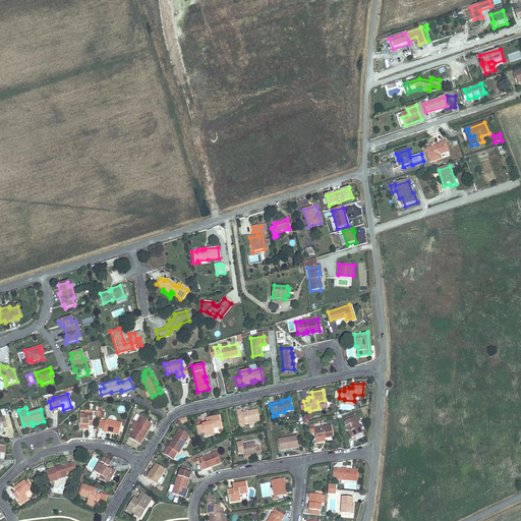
[(241,410),(236,411),(239,422),(243,421),(244,424),(259,420),(257,411),(242,414),(241,410)]
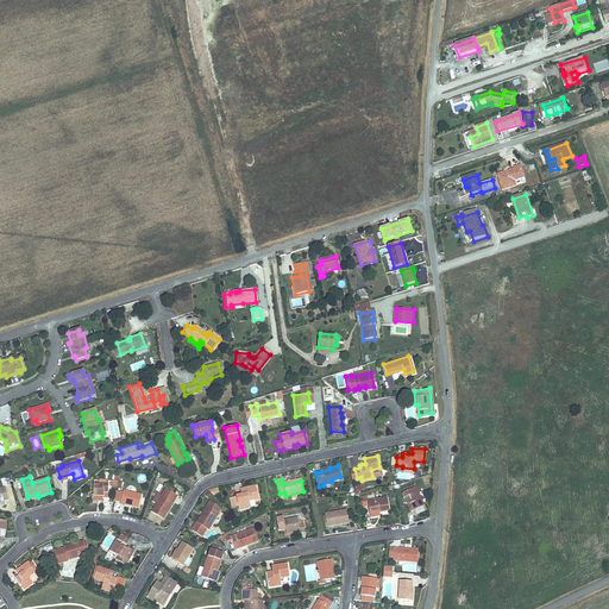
[(94,485),(94,498),(110,500),(110,485),(94,485)]
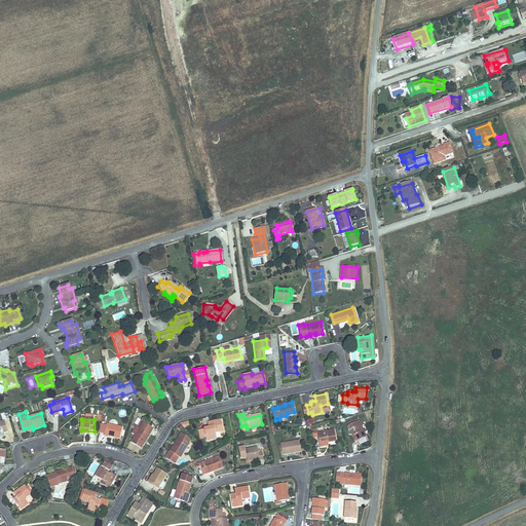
[(209,427),(204,428),(207,436),(208,441),(217,438),(216,431),(222,430),(220,419),(211,422),(212,426),(209,427)]
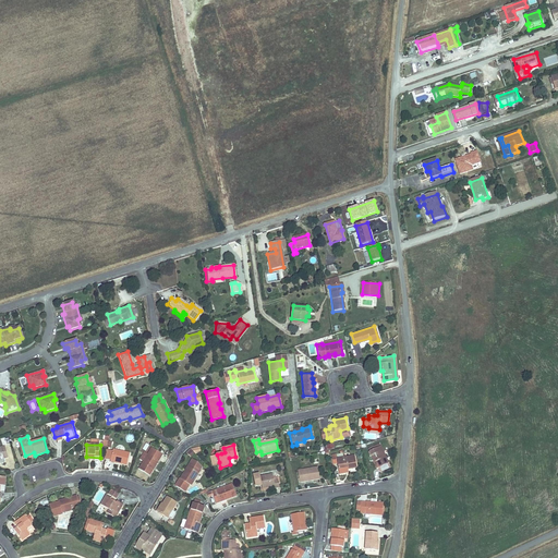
[(189,456),(201,452),(199,447),(187,450),(189,456)]
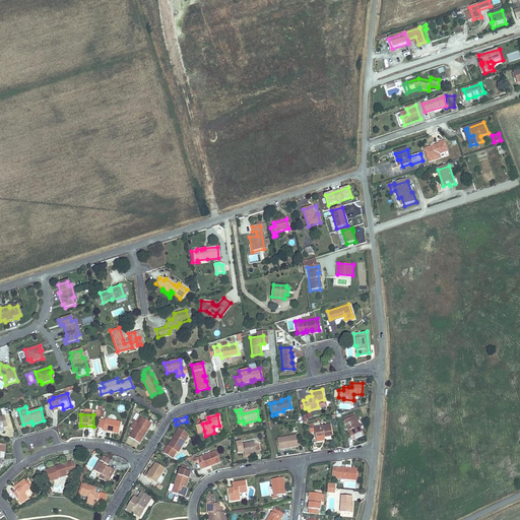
[(351,416),(343,420),(345,425),(347,423),(354,440),(363,436),(355,418),(352,420),(351,416)]
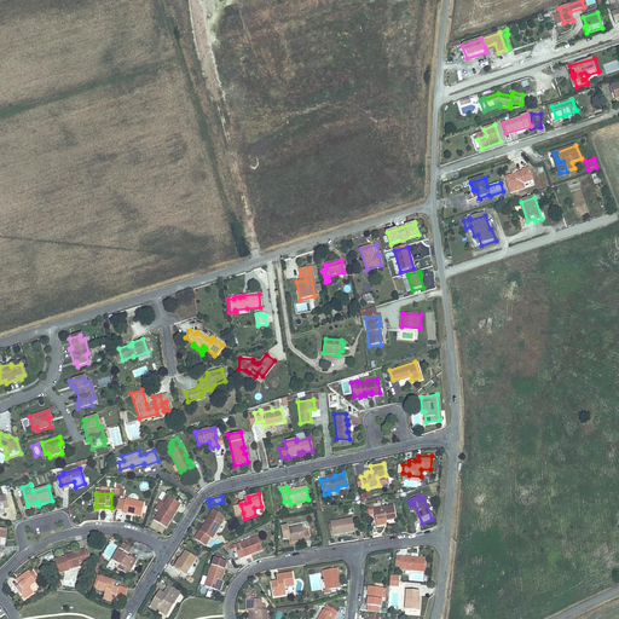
[(168,497),(155,521),(167,528),(172,520),(169,519),(172,514),(174,515),(181,504),(168,497)]
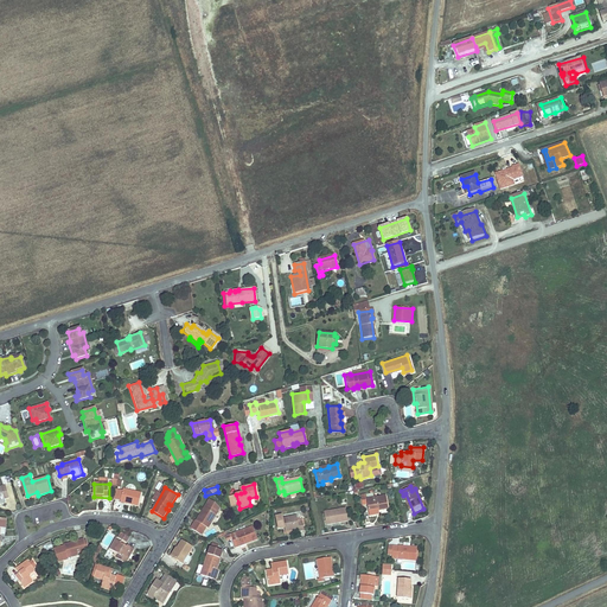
[(123,490),(120,503),(125,504),(126,502),(132,503),(131,505),(138,506),(141,493),(123,490)]
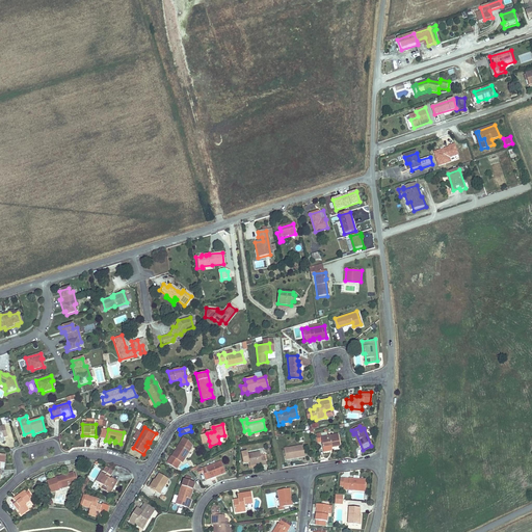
[(319,433),(315,434),(317,443),(320,442),(322,451),(329,449),(328,447),(339,445),(337,433),(320,437),(319,433)]
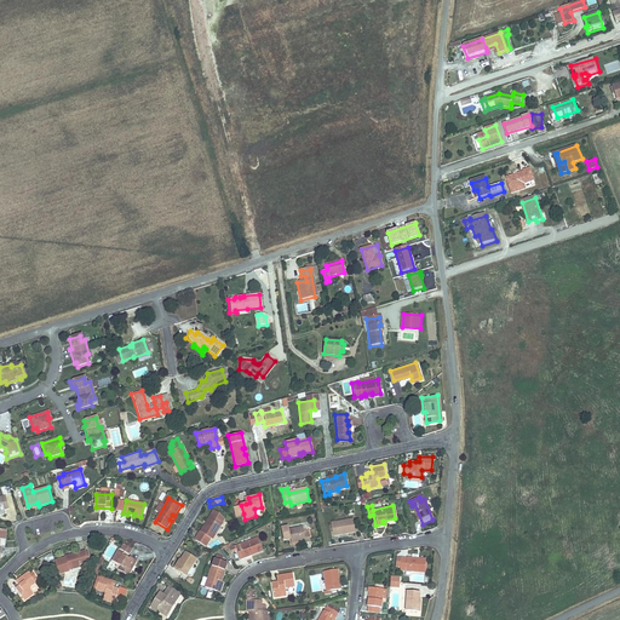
[(201,532),(202,532),(212,538),(213,539),(223,522),(211,515),(208,518),(211,520),(207,526),(205,524),(201,532)]
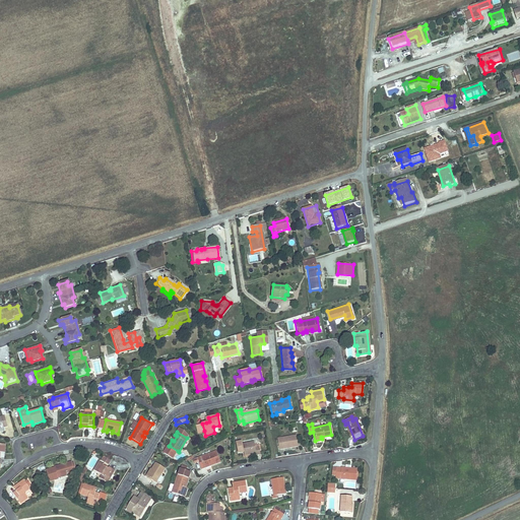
[(295,435),(277,438),(279,449),(298,446),(295,435)]
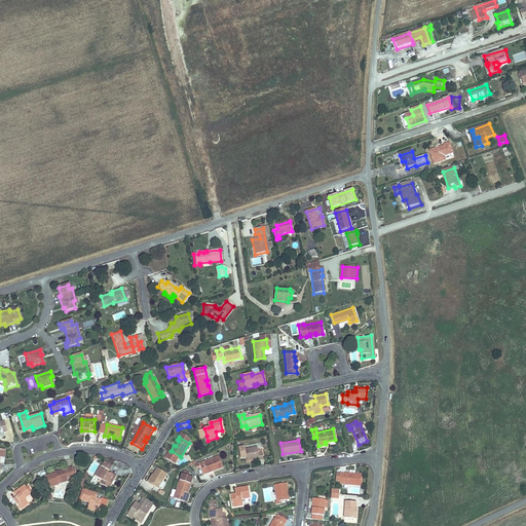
[(257,447),(245,450),(248,460),(260,457),(260,459),(263,458),(262,451),(258,452),(257,447)]
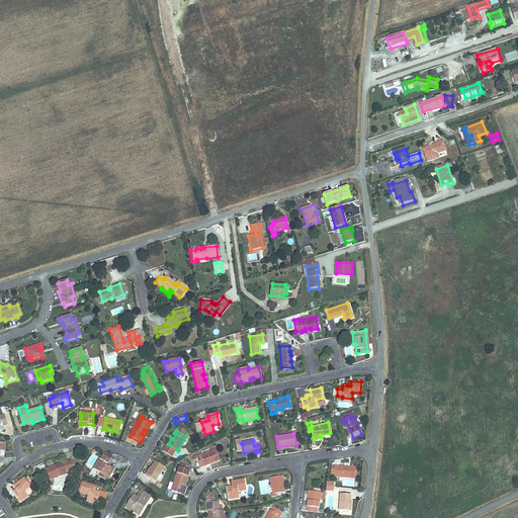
[(177,449),(169,444),(166,449),(174,453),(177,449)]
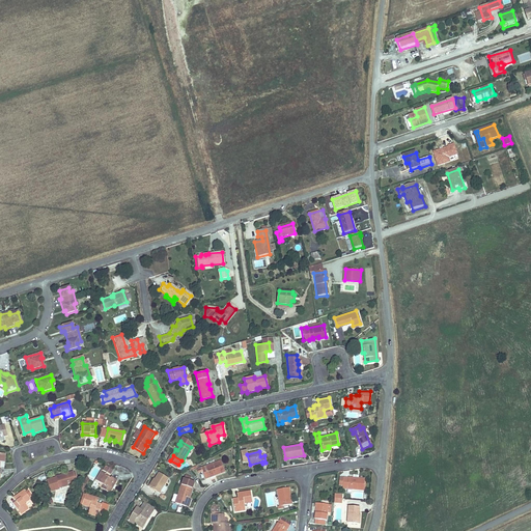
[(222,462),(199,470),(200,473),(204,471),(207,479),(211,478),(210,476),(216,474),(216,475),(225,472),(222,462)]
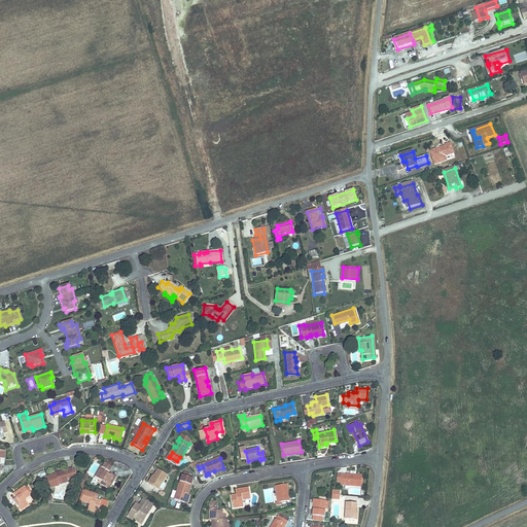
[(100,465),(94,475),(101,479),(99,483),(109,489),(112,485),(110,484),(113,480),(114,481),(117,476),(109,470),(108,472),(102,468),(103,467),(100,465)]
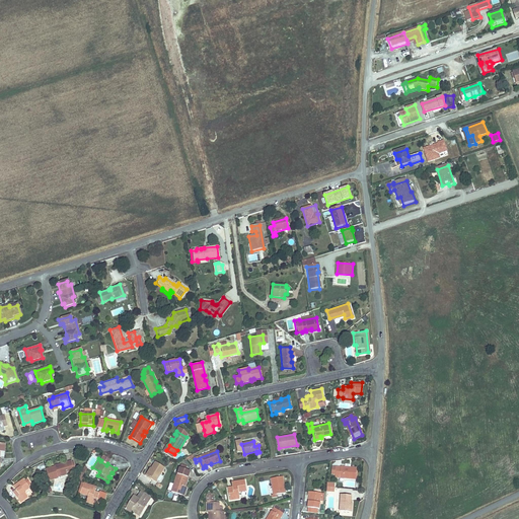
[(59,478),(58,476),(58,474),(67,471),(67,474),(76,471),(73,460),(55,465),(55,467),(48,469),(51,480),(59,478)]
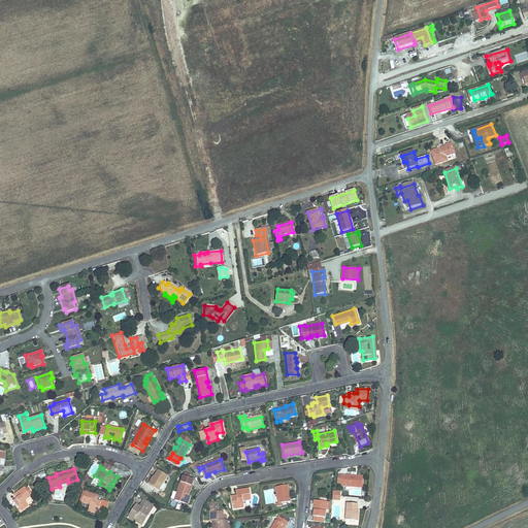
[(156,477),(152,485),(159,490),(160,488),(166,492),(170,486),(164,482),(168,476),(159,470),(154,476),(156,477)]
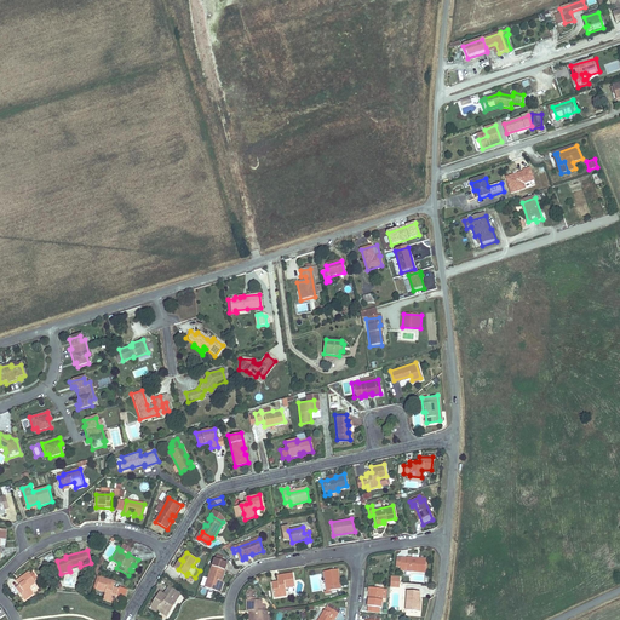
[(424,572),(425,558),(418,557),(417,560),(412,558),(412,557),(401,556),(400,570),(424,572)]
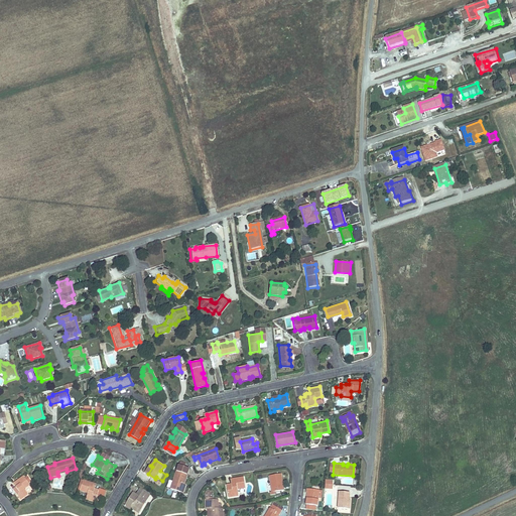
[(172,489),(182,492),(185,482),(189,469),(179,466),(172,489)]
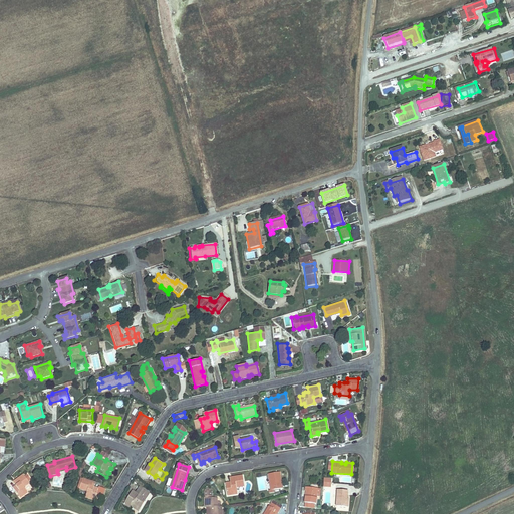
[(280,472),(269,474),(272,490),(283,488),(283,484),(281,484),(280,479),(281,478),(280,472)]
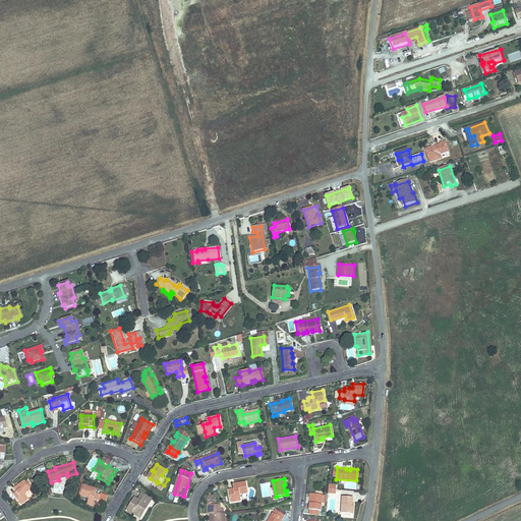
[(18,490),(14,495),(21,505),(29,499),(25,495),(31,490),(30,488),(33,485),(29,480),(25,483),(23,481),(15,487),(18,490)]
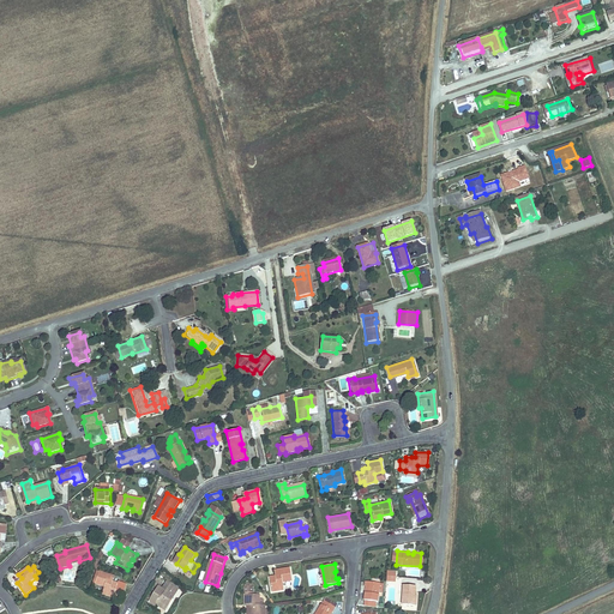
[(281,576),(277,577),(272,578),(275,593),(286,590),(284,582),(294,579),(292,567),(280,570),(281,576)]
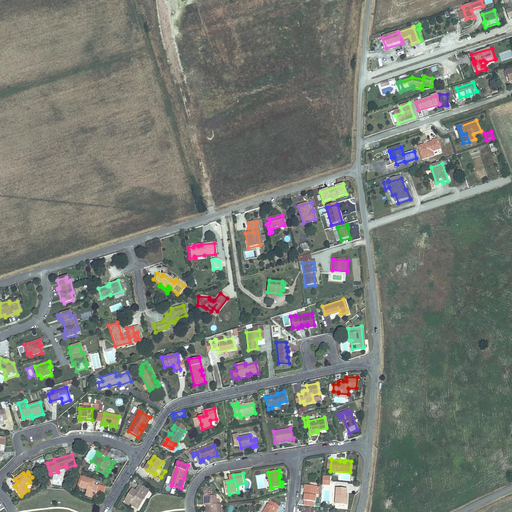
[(82,478),(80,487),(87,489),(86,496),(100,499),(101,492),(105,493),(107,487),(100,485),(100,487),(94,485),(91,485),(92,480),(82,478)]
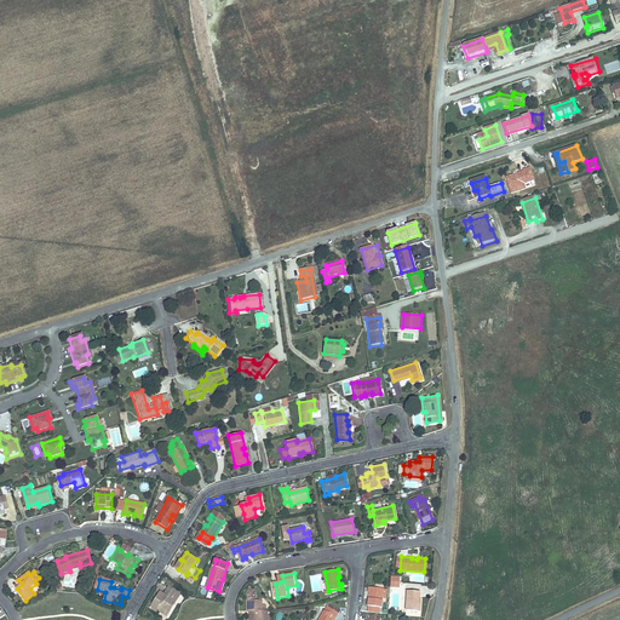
[(369,600),(369,607),(382,608),(384,589),(371,589),(371,593),(372,593),(372,600),(369,600)]
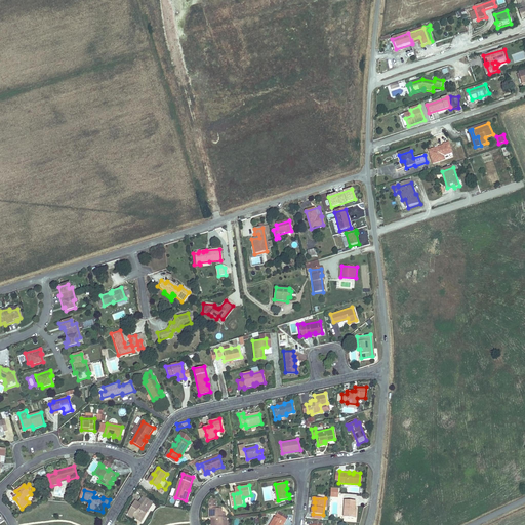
[(136,501),(130,513),(136,516),(135,519),(144,523),(155,505),(147,499),(144,506),(136,501)]
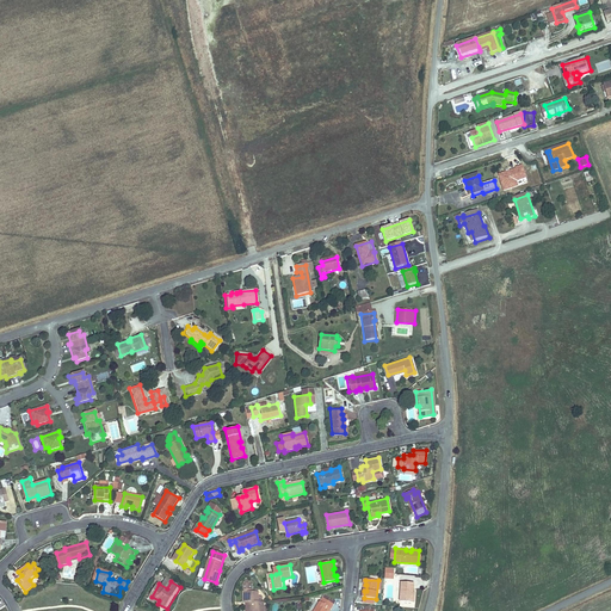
[(400,600),(411,602),(412,592),(413,591),(414,582),(401,581),(400,600)]
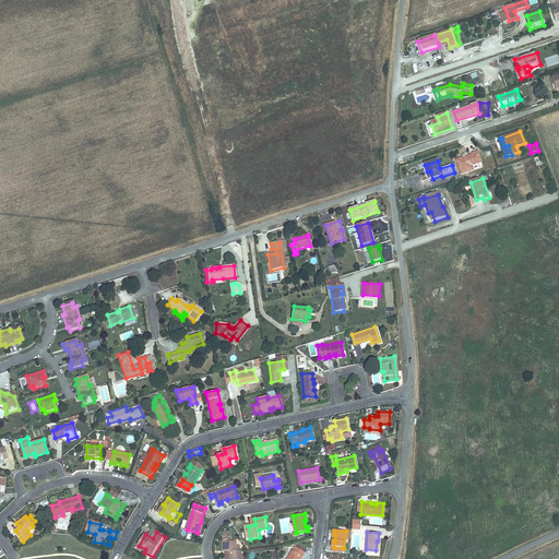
[(226,542),(226,551),(229,551),(228,558),(242,558),(242,551),(237,551),(237,542),(226,542)]
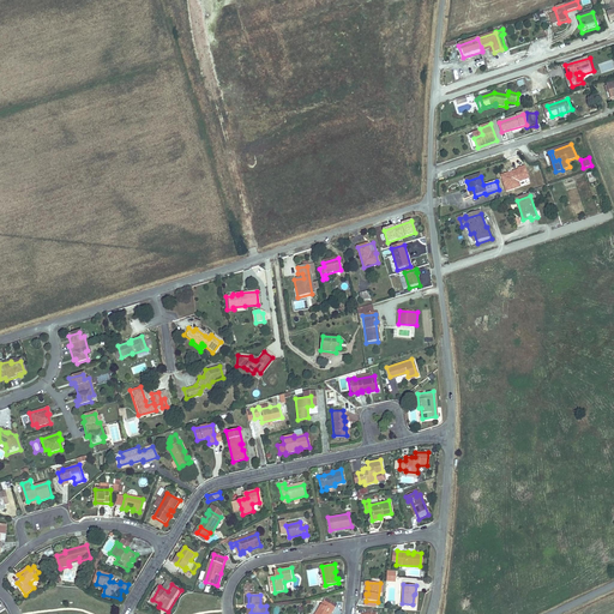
[(324,601),(315,613),(331,613),(336,607),(324,601)]
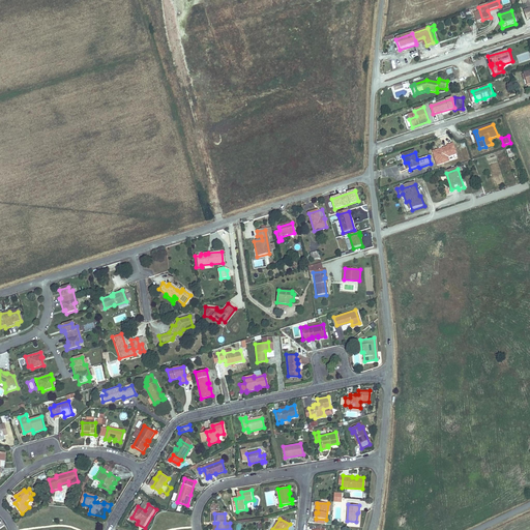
All buildings are outlined.
